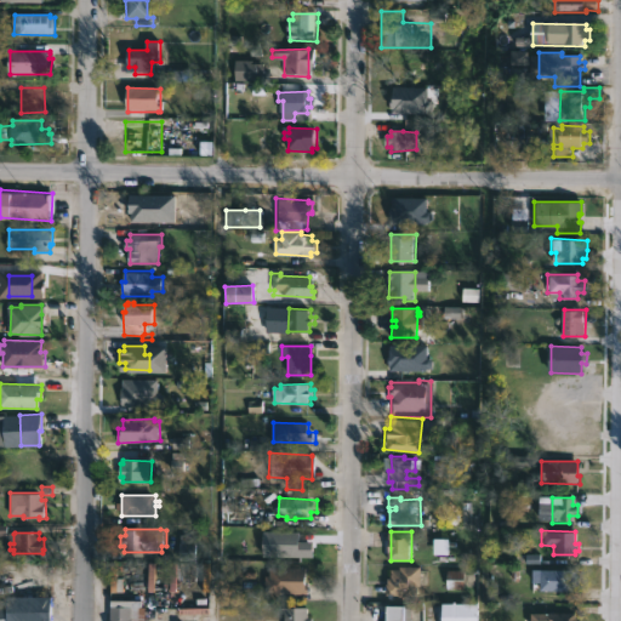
[(416,586),(416,599),(402,599),(402,596),(385,596),(385,585),(386,585),(386,577),(389,577),(389,569),(399,569),(399,567),(420,567),(419,586),(416,586)]
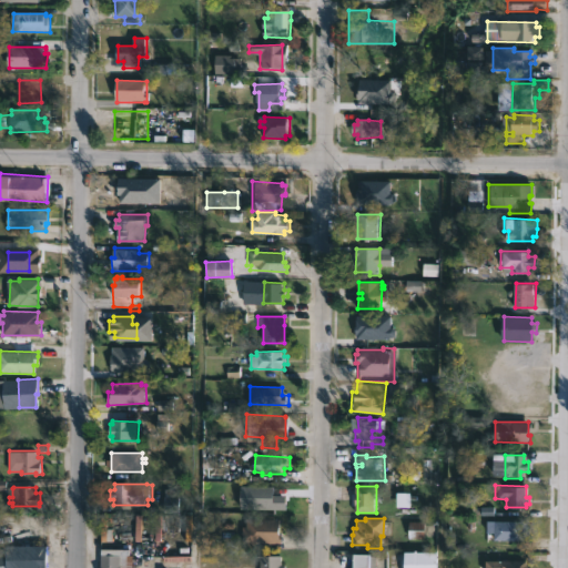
[(528,528),(528,536),(526,536),(526,541),(496,540),(496,533),(489,533),(489,520),(526,521),(526,528),(528,528)]
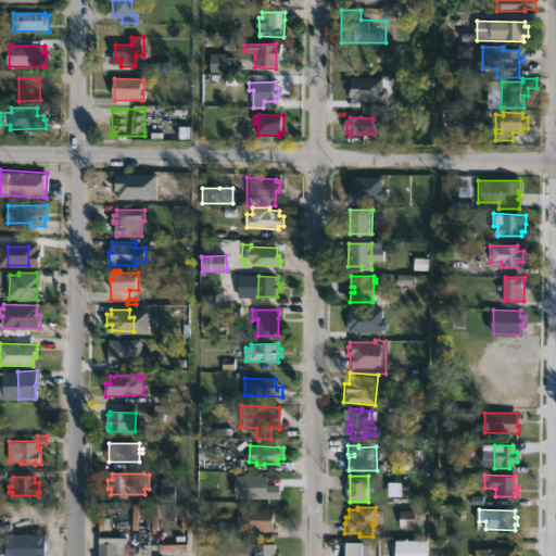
[(131,510),(106,510),(106,529),(131,529),(131,510)]
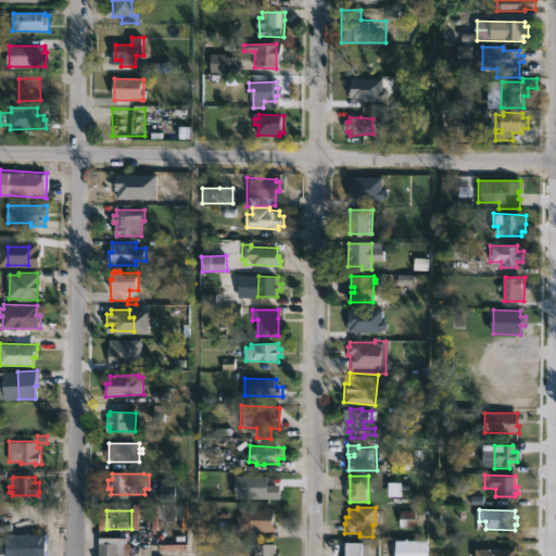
[(282,514),(282,525),(278,523),(277,530),(238,529),(238,513),(282,514)]
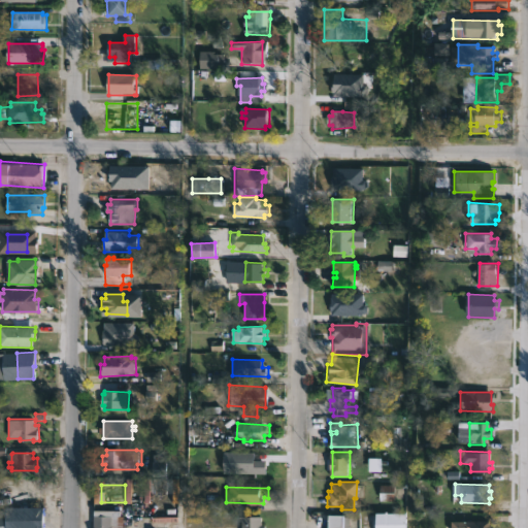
[(45,506),(45,527),(0,527),(0,510),(7,510),(7,507),(45,506)]
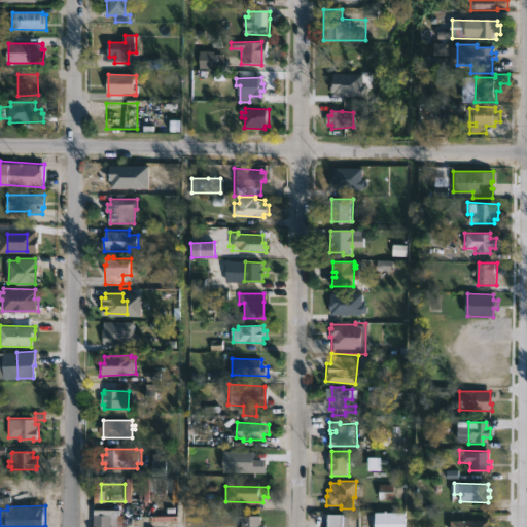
[(94,526),(94,515),(102,515),(102,510),(126,508),(126,516),(125,516),(124,526),(94,526)]
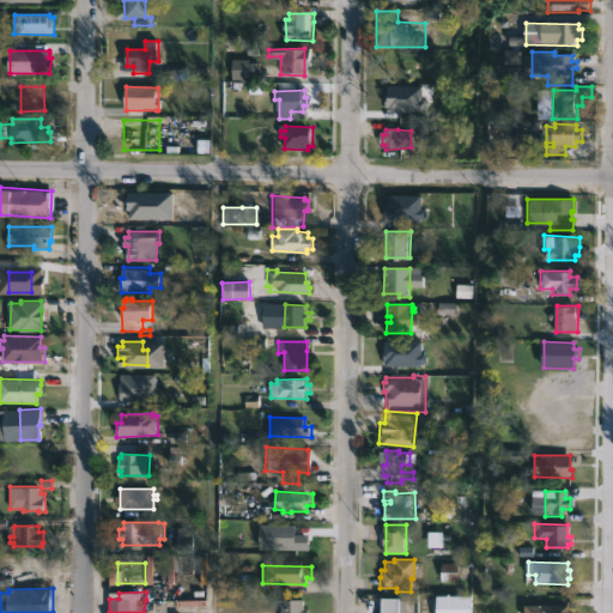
[(447,594),(447,595),(468,595),(468,612),(432,612),(432,595),(444,595),(444,594),(447,594)]
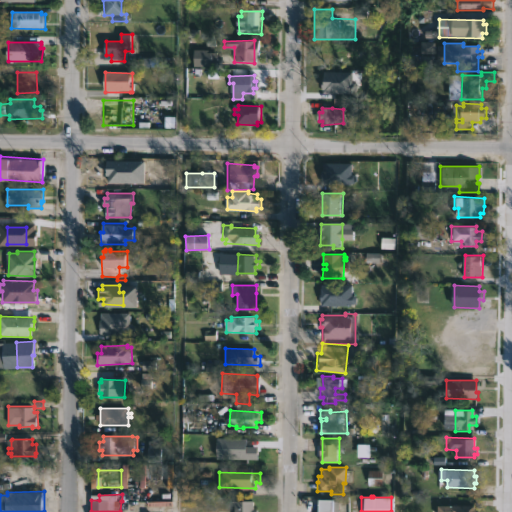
[(338,501),(337,511),(318,511),(319,499),(334,499),(334,501),(338,501)]
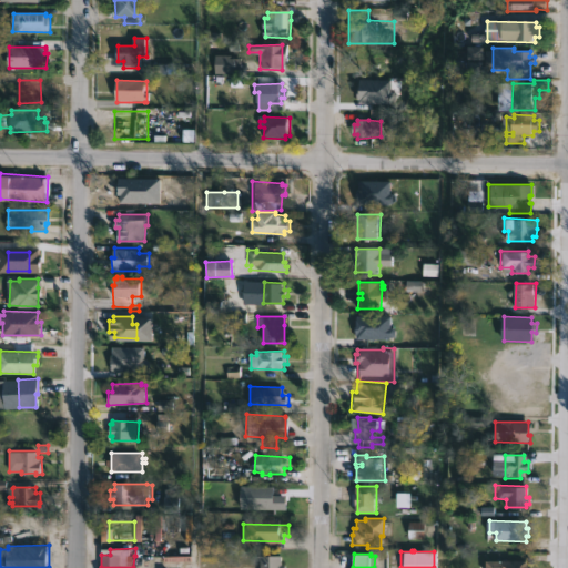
[(283,556),(283,565),(287,565),(287,567),(262,567),(262,556),(283,556)]
